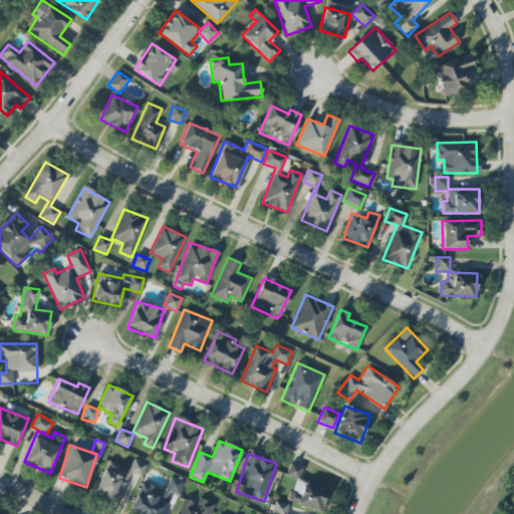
[(108,460),(94,492),(117,503),(131,473),(141,477),(147,465),(134,459),(124,479),(115,475),(119,465),(108,460)]
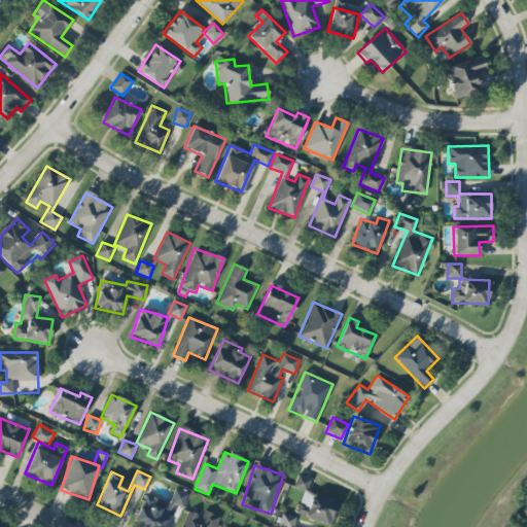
[(311,480),(299,475),(292,488),(306,493),(311,480)]
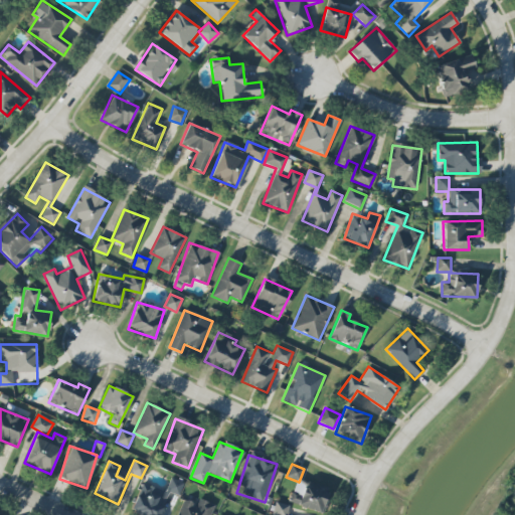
[(131,513),(135,514),(159,514),(168,492),(179,496),(184,483),(170,478),(165,492),(142,483),(131,513)]
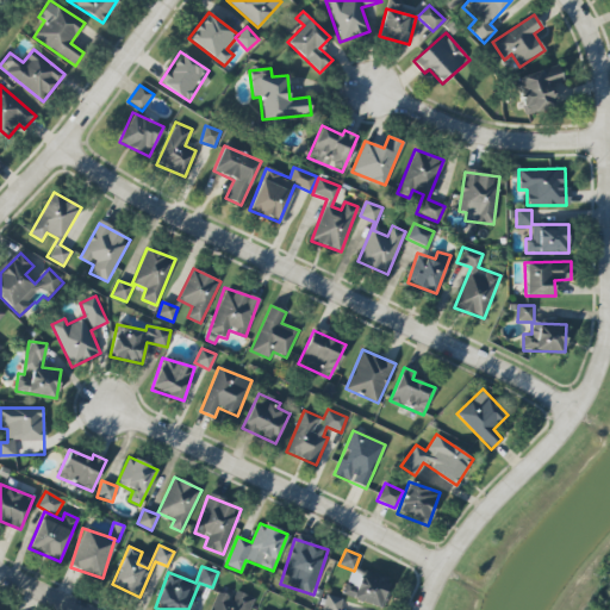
[(387,586),(360,576),(356,583),(348,579),(342,595),(379,609),(387,586)]
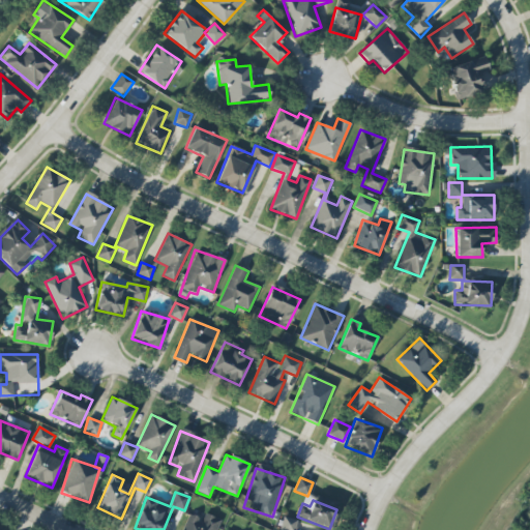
[(216,529),(221,520),(206,513),(203,520),(188,513),(181,529),(216,529)]
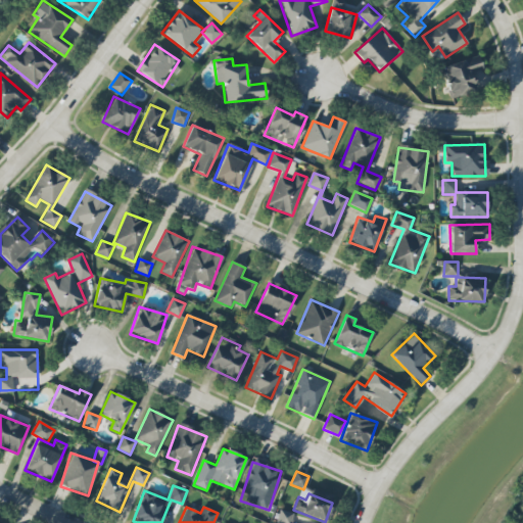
[(290,522),(293,513),(280,510),(276,522),(290,522)]
